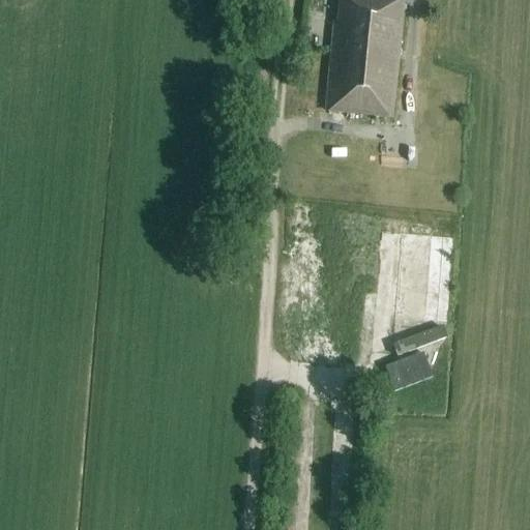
[(382,0),(341,0),(339,24),(335,24),(327,113),(391,119),(403,4),(382,3),(382,0)]
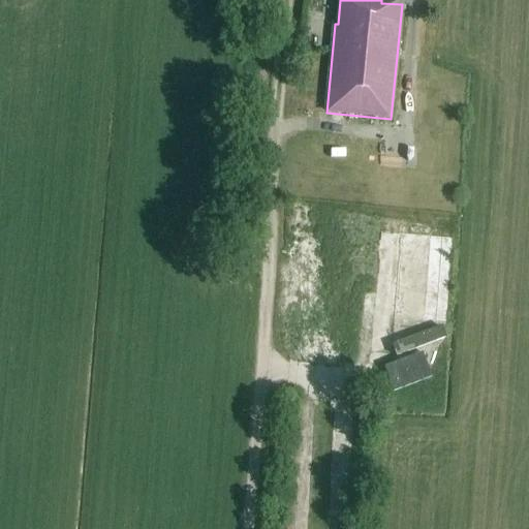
[(297,81),(294,98),(308,99),(310,82),(297,81)]
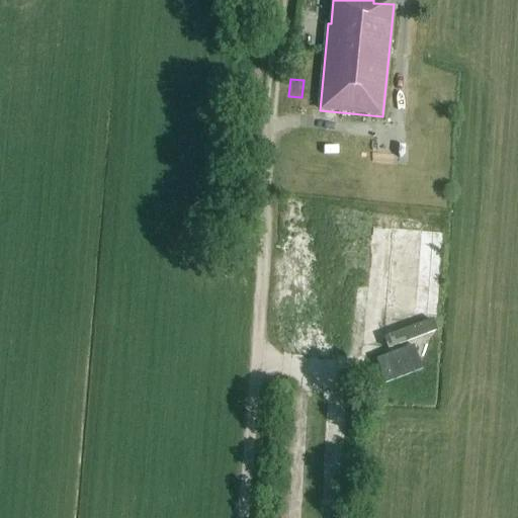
[(398,168),(385,314),(436,318),(447,172),(398,168)]
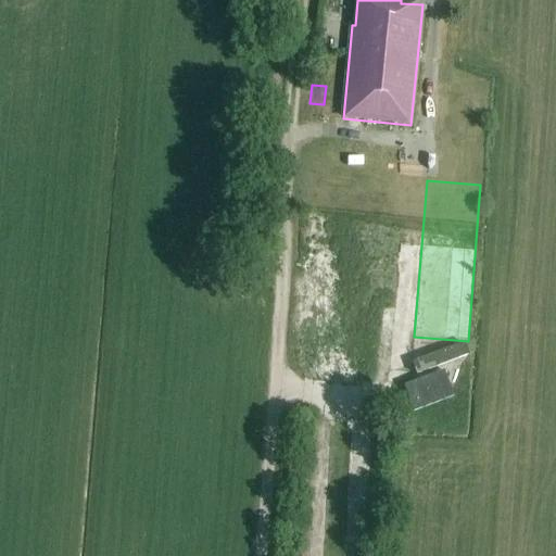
[(414,413),(454,397),(443,371),(404,387),(414,413)]
